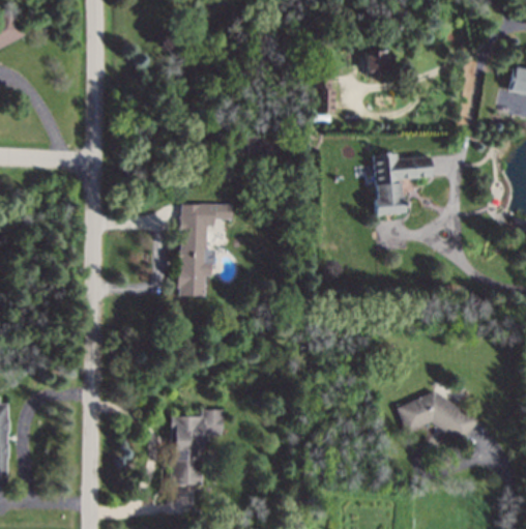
[(351,19),(353,21),(353,25),(350,27),(347,27),(344,24),(345,21),(347,18),(351,19)]
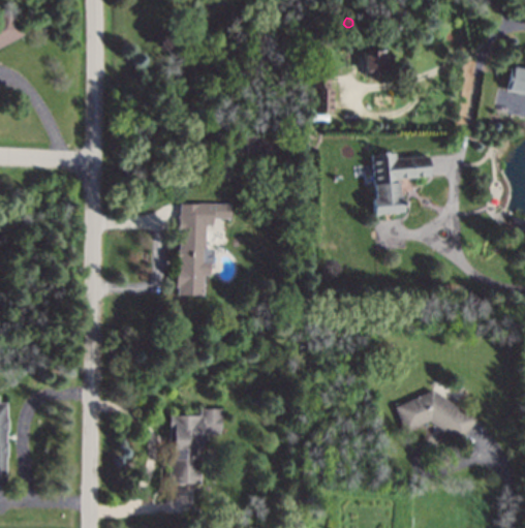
[(381,53),(392,53),(392,60),(396,60),(396,67),(385,68),(387,74),(367,74),(366,56),(370,55),(370,50),(380,50),(381,53)]
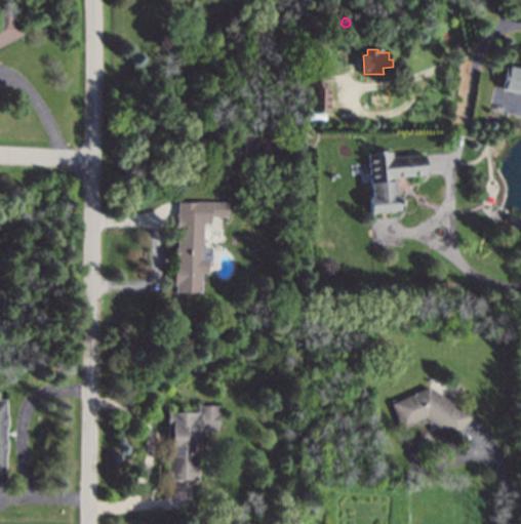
[(520,93),(505,90),(509,67),(520,68),(520,93)]
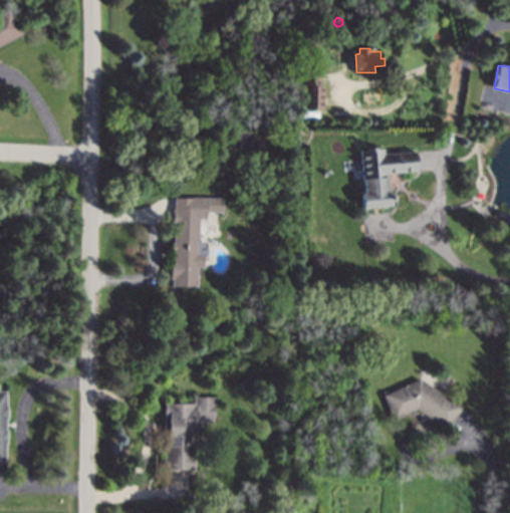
[(322,71),(322,87),(306,87),(306,71),(322,71)]
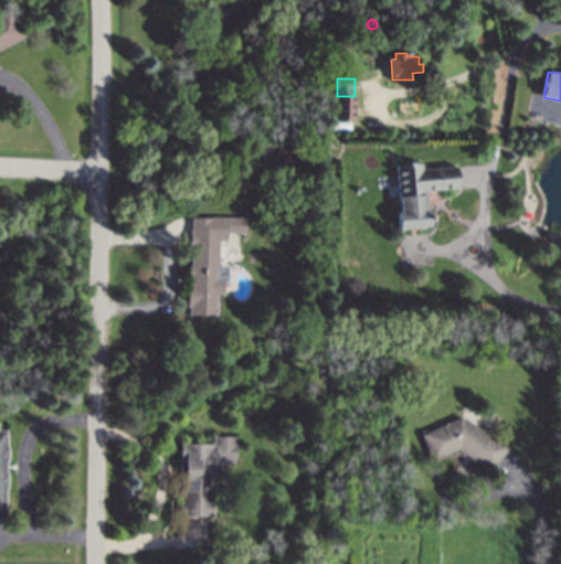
[(425,171),(459,167),(462,189),(426,192),(429,210),(431,210),(432,226),(401,230),(400,212),(403,212),(401,197),(400,197),(398,167),(424,163),(425,171)]
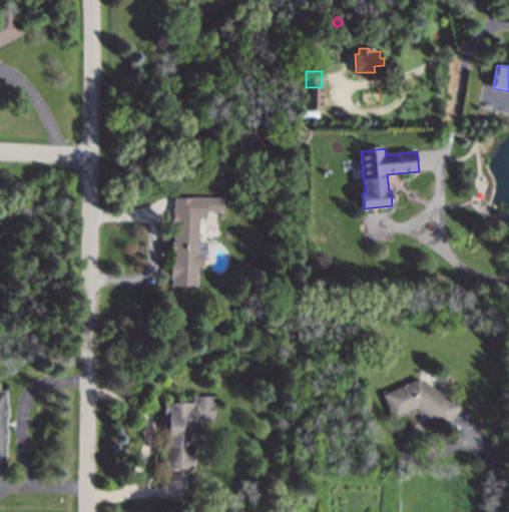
[(220,156),(219,164),(212,164),(213,155),(220,156)]
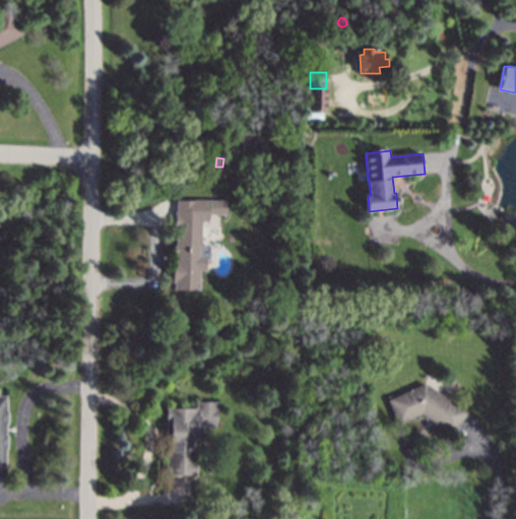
[(197,214),(196,235),(203,236),(202,245),(211,246),(211,260),(207,260),(207,272),(201,272),(201,292),(176,292),(176,283),(174,283),(175,263),(177,263),(177,257),(176,257),(176,246),(177,246),(178,231),(176,231),(176,213),(197,214)]
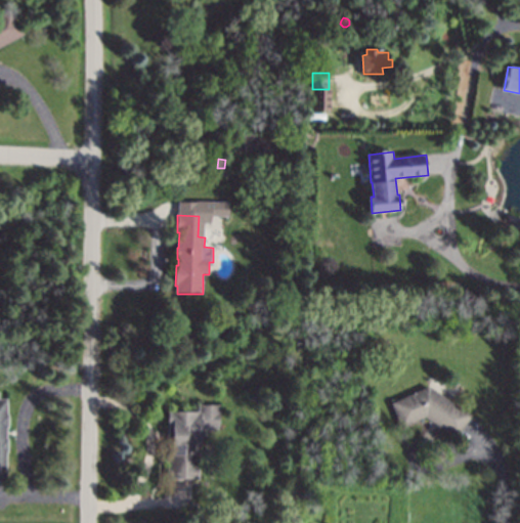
[(473,417),(459,438),(427,418),(403,428),(393,404),(430,387),(473,417)]
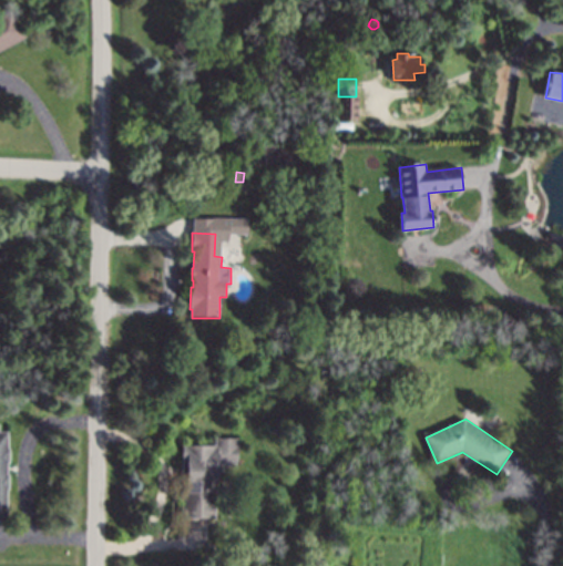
[(0,433),(10,433),(9,450),(11,450),(11,464),(10,464),(10,475),(11,476),(10,491),(9,491),(9,523),(0,522),(0,433)]
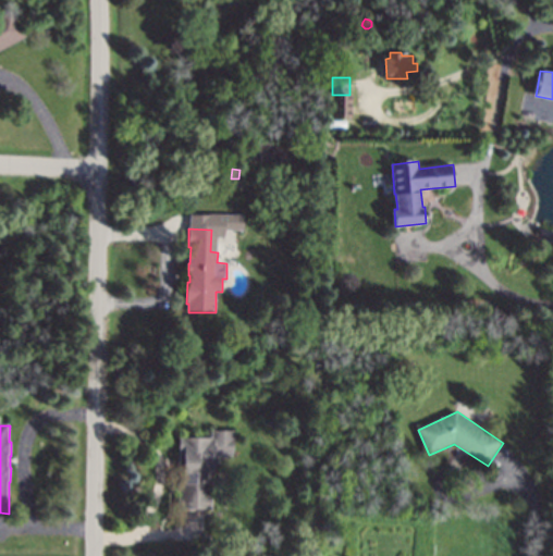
[(236,457),(219,456),(219,473),(213,473),(214,509),(203,509),(201,511),(180,511),(181,482),(185,482),(186,457),(181,457),(182,437),(214,437),(214,430),(237,430),(236,457)]
